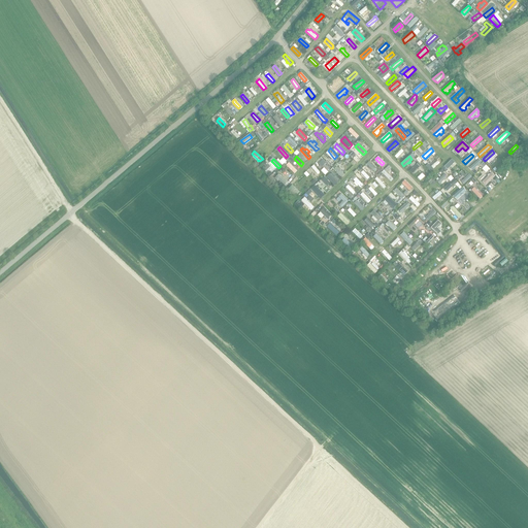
[(448,169),(455,162),(452,159),(444,166),(448,169)]
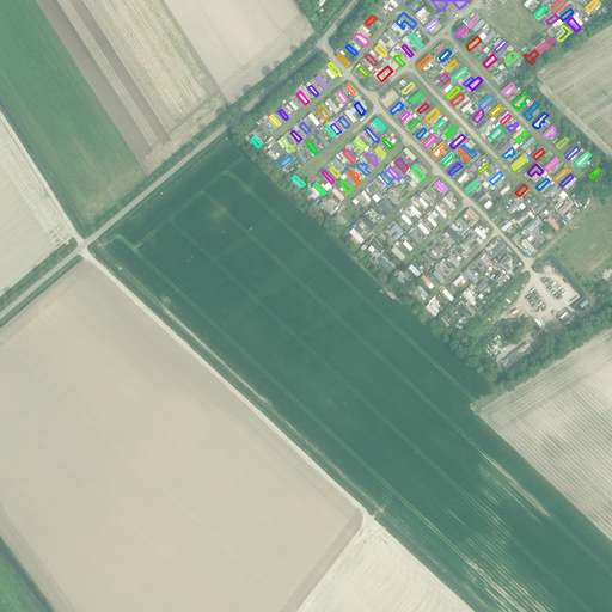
[(554,185),(545,194),(548,196),(549,195),(550,196),(551,195),(550,194),(557,188),(556,187),(555,187),(554,185)]
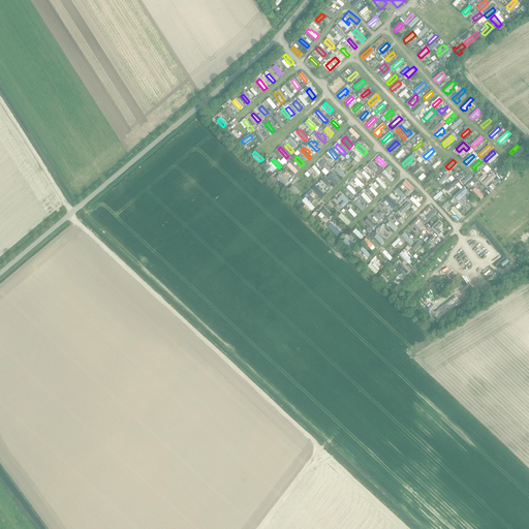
[(431,173),(440,163),(438,161),(431,167),(429,164),(426,166),(431,173)]
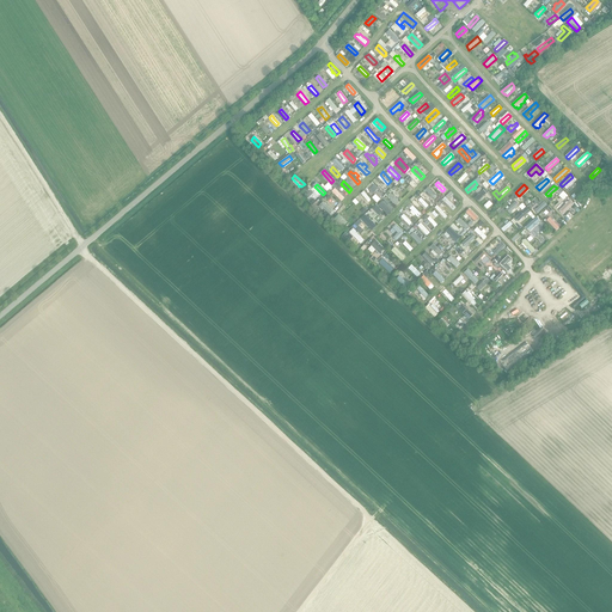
[(342,197),(331,188),(329,190),(330,193),(331,191),(340,200),(342,197)]
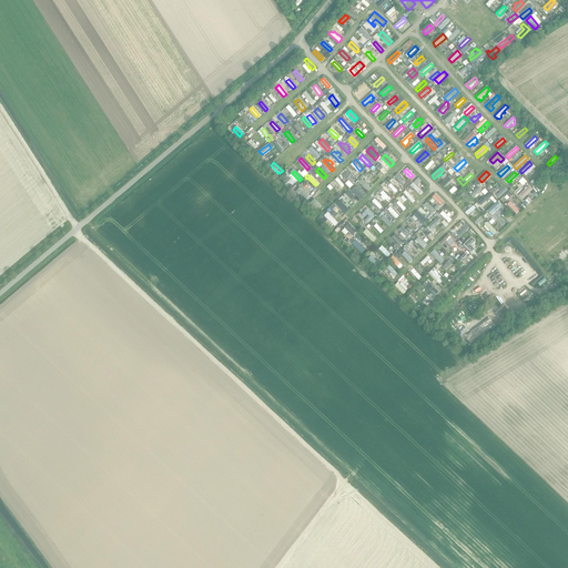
[(394,176),(403,185),(406,183),(397,174),(394,176)]
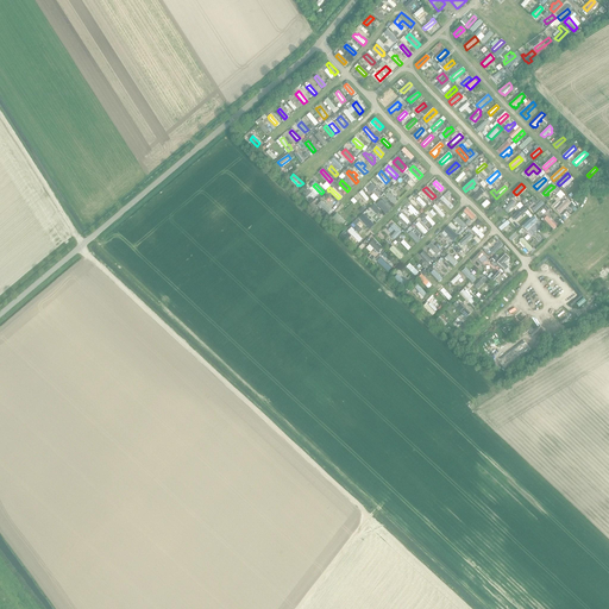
[(481,189),(472,198),(475,201),(484,193),(481,189)]
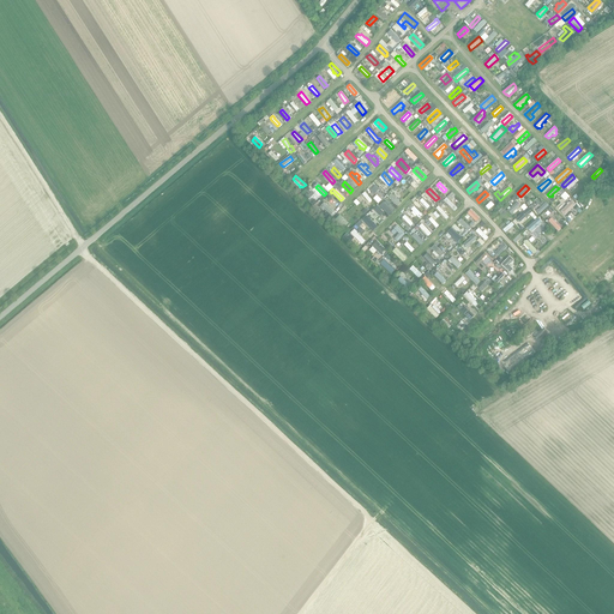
[(559,205),(567,197),(565,193),(555,202),(559,205)]
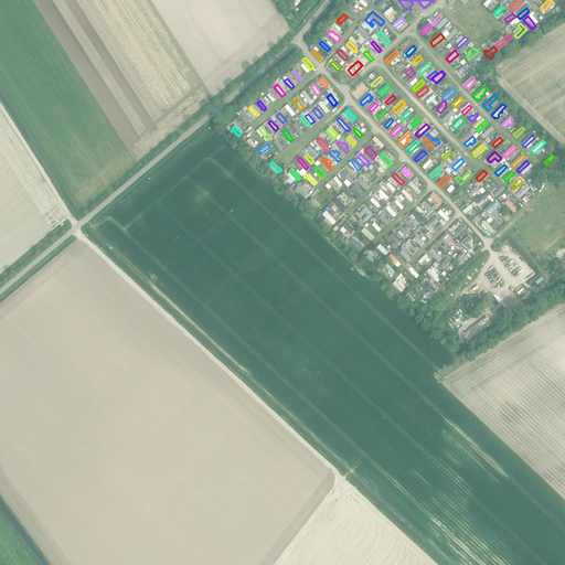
[(358,181),(365,190),(369,187),(363,182),(364,181),(363,180),(362,181),(360,179),(358,181)]
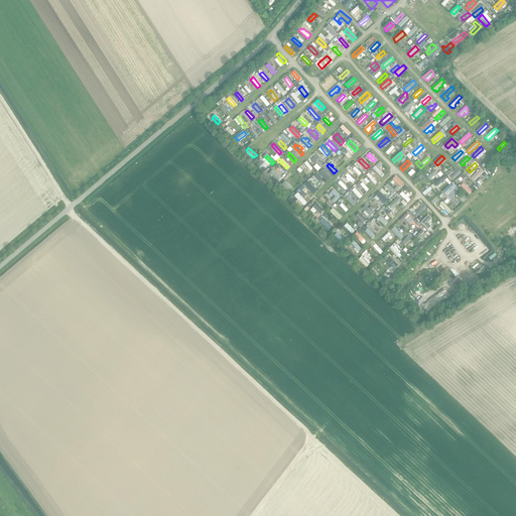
[(482,165),(472,174),(480,183),(485,179),(480,174),(486,169),(482,165)]
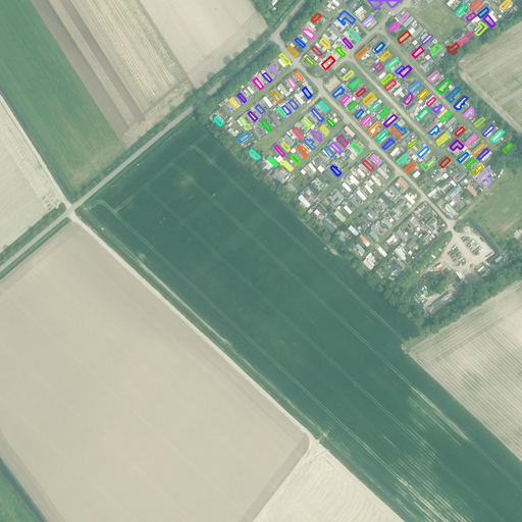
[(377,170),(386,179),(388,177),(379,168),(377,170)]
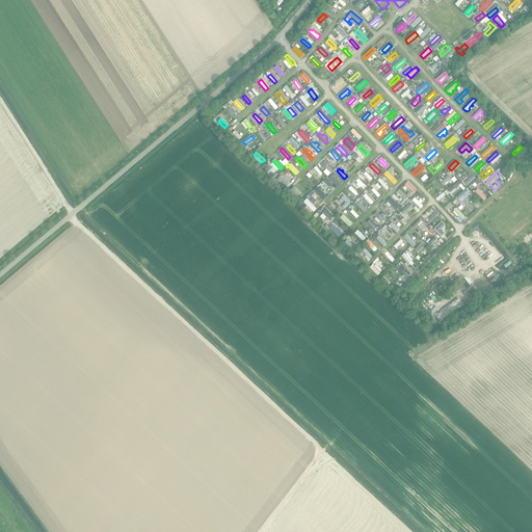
[(364,175),(370,181),(372,179),(366,173),(364,175)]
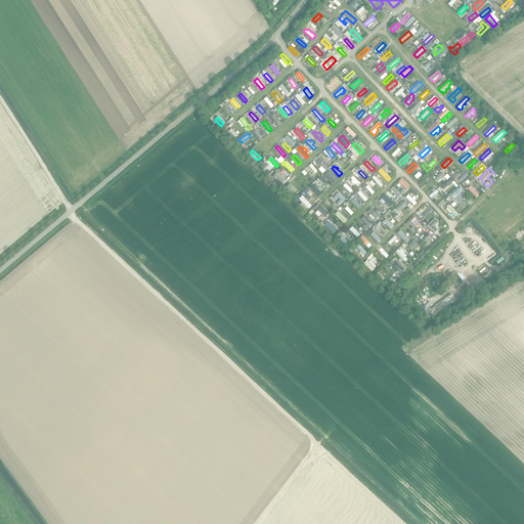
[(466,170),(459,177),(463,181),(470,173),(466,170)]
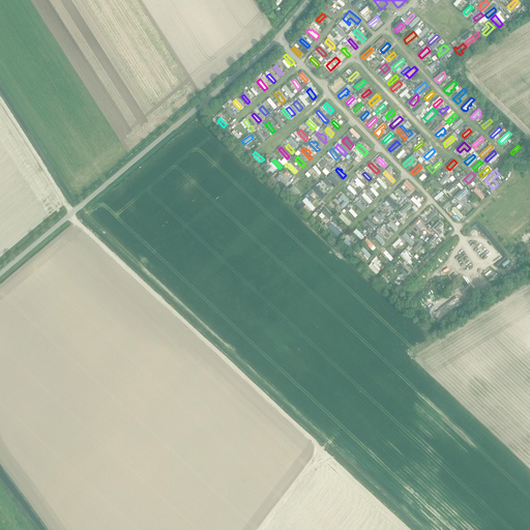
[(329,176),(336,183),(339,181),(331,174),(329,176)]
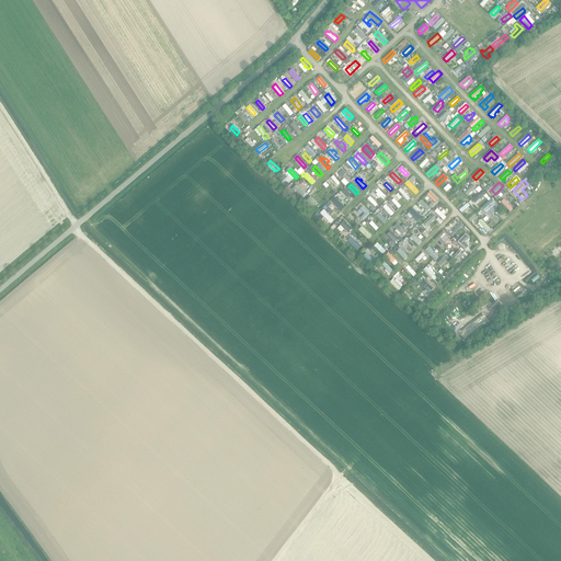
[(469,194),(476,187),(473,184),(466,191),(469,194)]
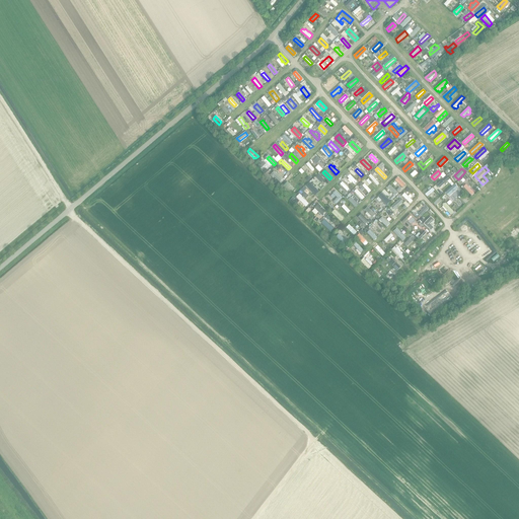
[(274,176),(280,182),(282,179),(281,177),(282,176),(280,174),(279,174),(278,175),(276,173),(277,172),(276,171),(275,172),(274,171),(270,175),(273,177),(274,176)]
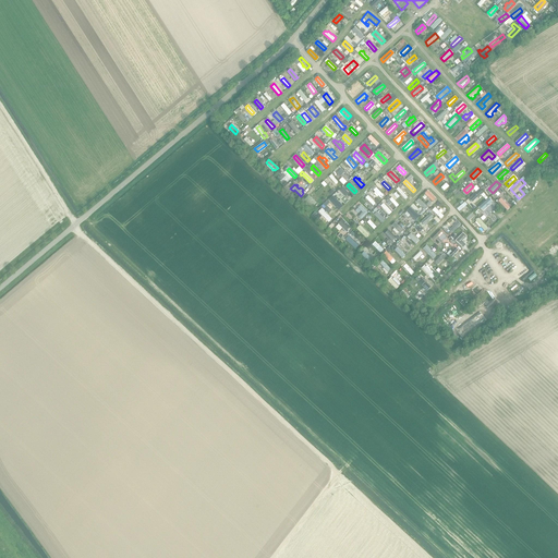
[(373,191),(380,198),(384,196),(376,187),(373,191)]
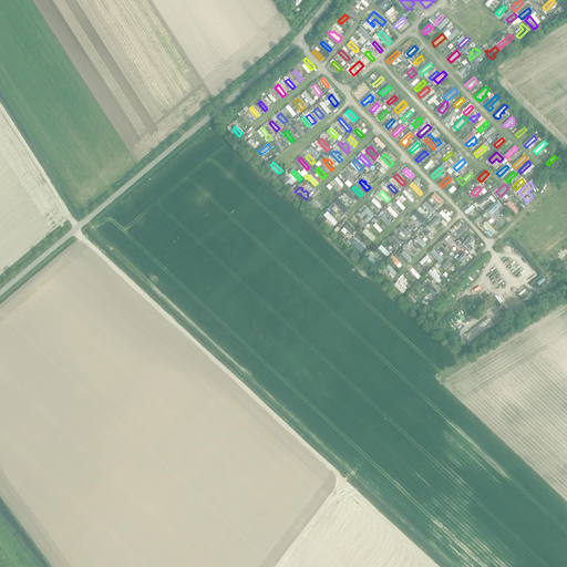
[(402,193),(412,203),(414,200),(404,191),(402,193)]
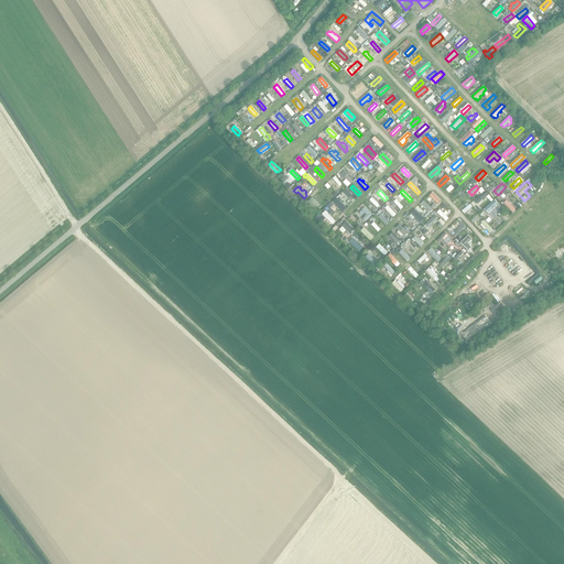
[(503,193),(512,202),(516,199),(507,191),(503,193)]
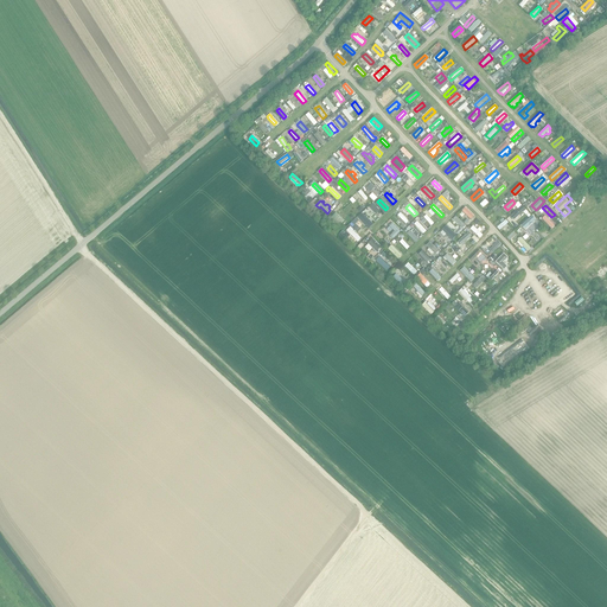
[(513,219),(525,210),(522,206),(511,217),(513,219)]
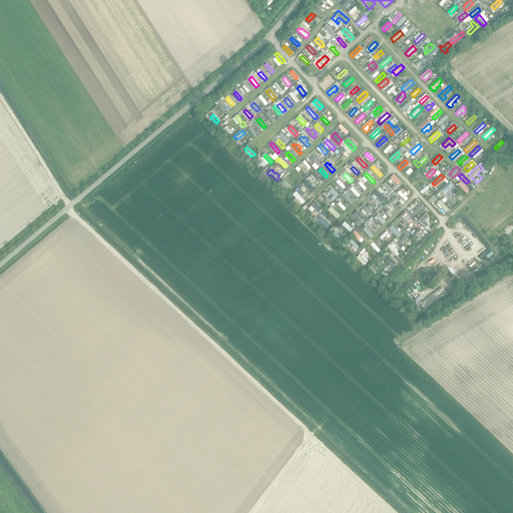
[(390,178),(398,185),(401,182),(393,175),(390,178)]
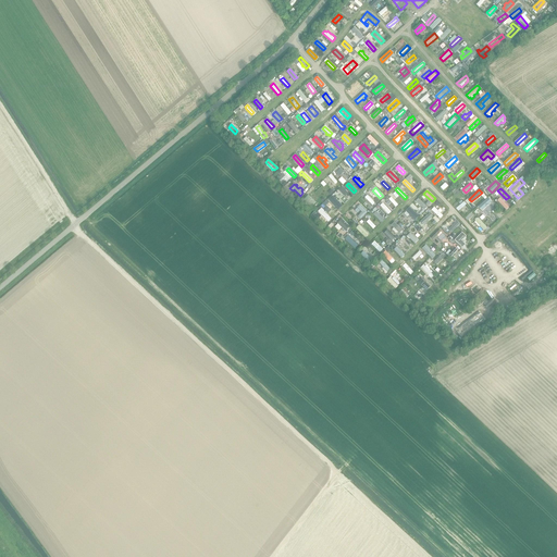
[(304,199),(311,208),(316,203),(308,195),(304,199)]
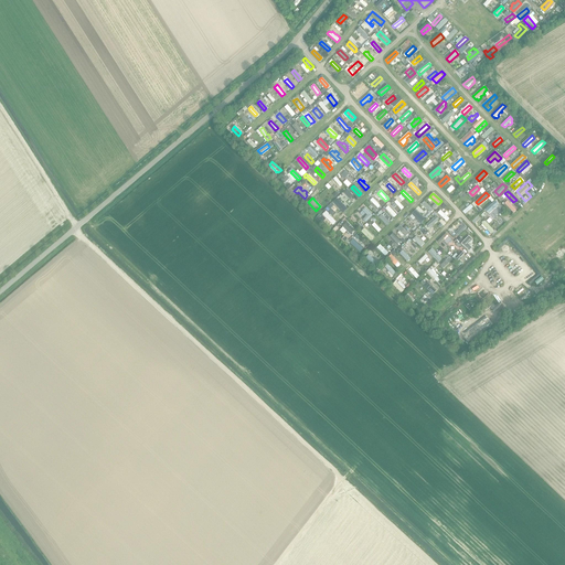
[(333,203),(343,213),(347,209),(338,199),(333,203)]
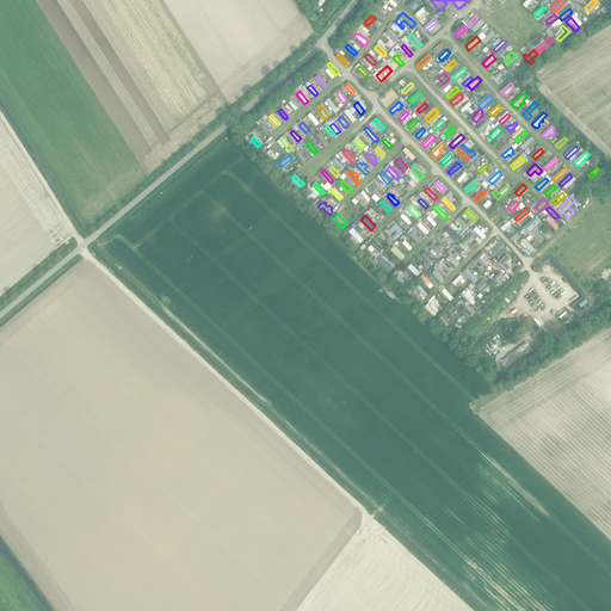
[(401,217),(409,227),(413,223),(403,215),(401,217)]
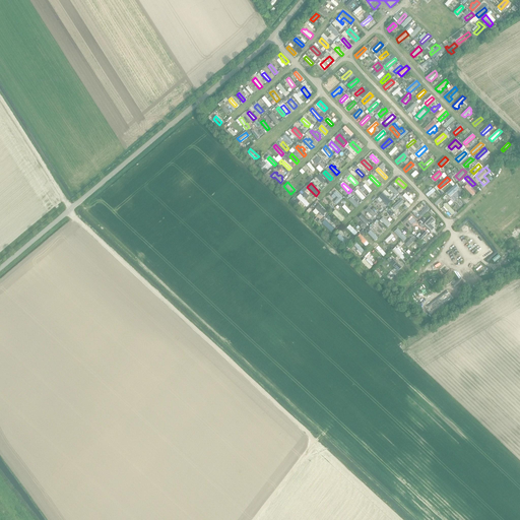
[(372,191),(365,184),(363,186),(369,193),(372,191)]
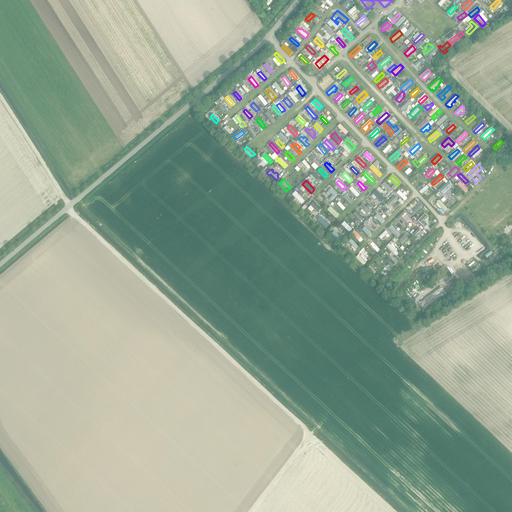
[(448,182),(439,190),(442,193),(446,189),(446,190),(448,188),(448,187),(451,185),(448,182)]
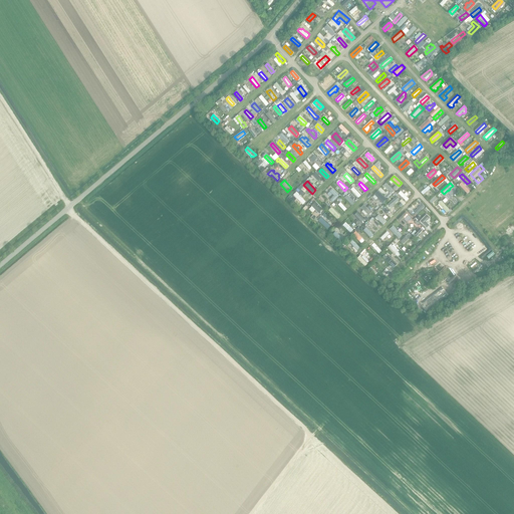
[(383,187),(392,194),(394,191),(387,184),(383,187)]
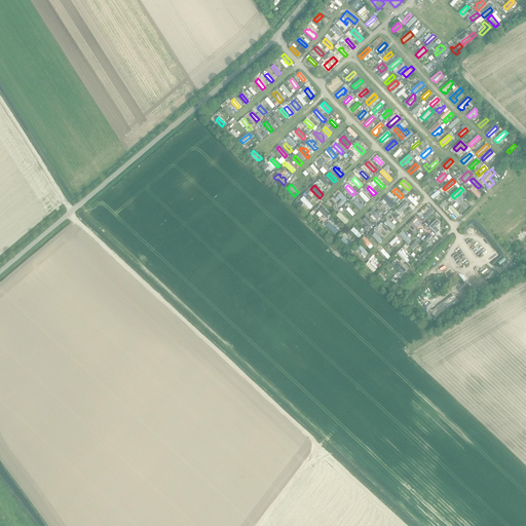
[(433,199),(440,193),(438,190),(430,197),(433,199)]
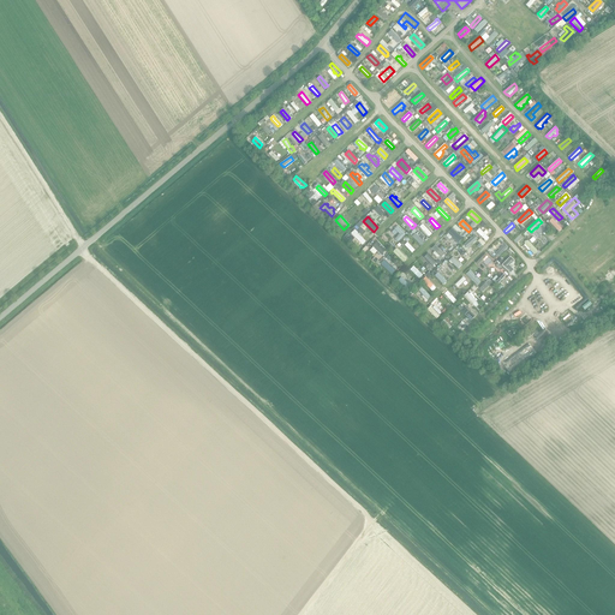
[(421,228),(428,237),(431,234),(428,230),(429,230),(425,225),(424,226),(421,228)]
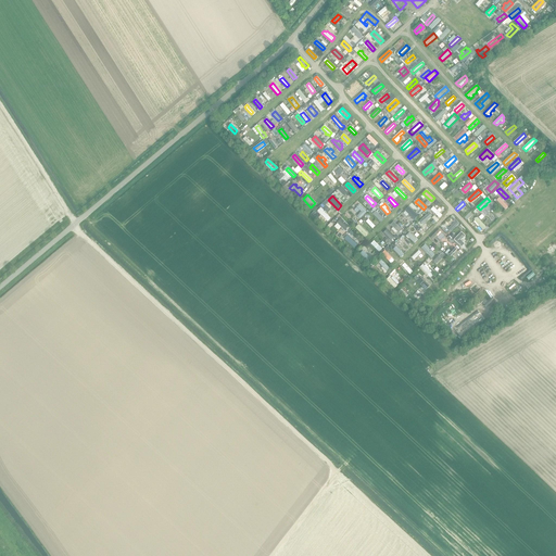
[(409,203),(406,206),(412,211),(408,215),(414,219),(420,213),(409,203)]
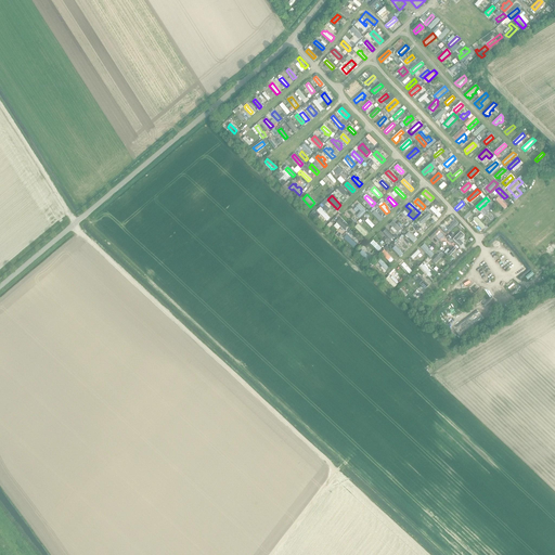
[(430,206),(441,215),(443,211),(433,203),(430,206)]
